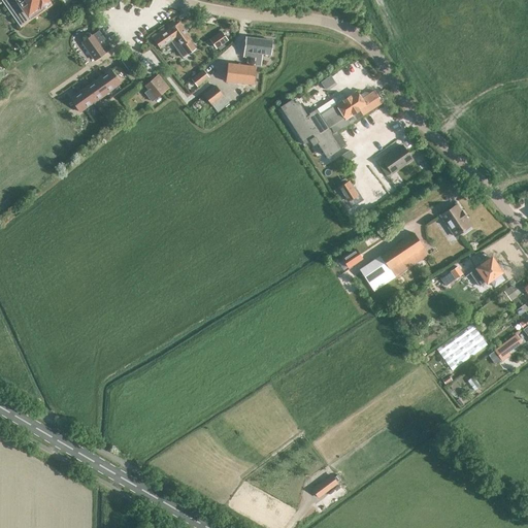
[(20,27),(30,20),(42,10),(40,8),(48,2),(46,0),(0,0),(3,2),(20,27)]
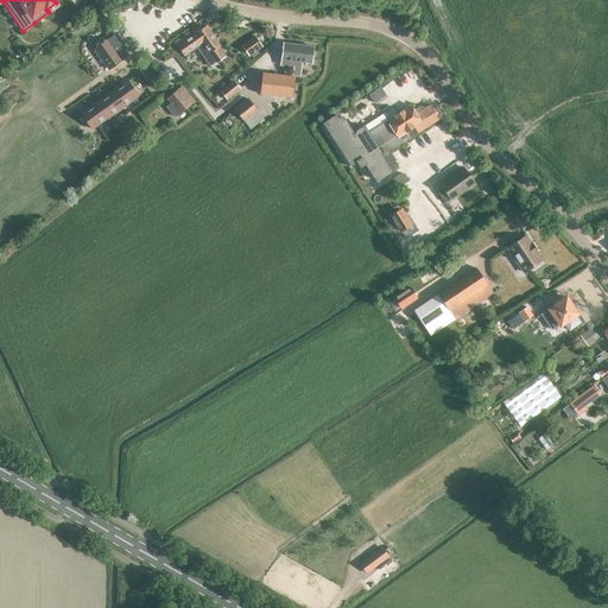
[(185,35),(172,44),(182,57),(196,46),(206,59),(204,61),(208,64),(209,64),(210,67),(219,61),(220,62),(225,59),(223,57),(225,56),(217,46),(219,45),(206,26),(189,38),(185,35)]
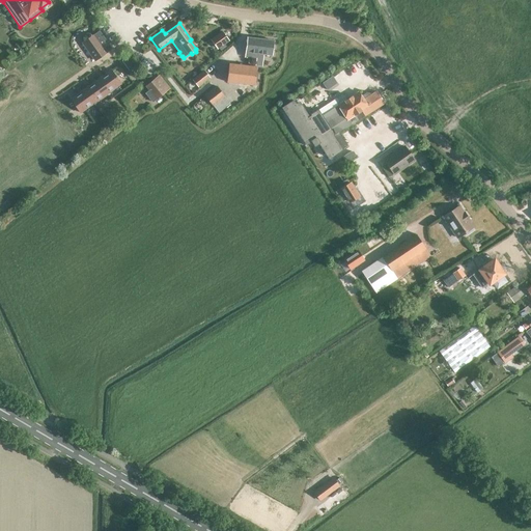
[(83,37),(82,38),(83,39),(83,42),(82,43),(95,60),(106,53),(106,52),(111,49),(99,31),(93,35),(92,35),(90,34),(89,33),(87,33),(86,33),(85,34),(83,35),(83,37)]
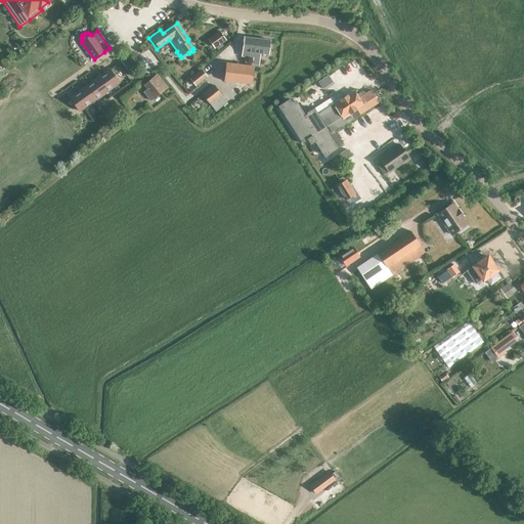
[(219,32),(208,39),(214,47),(225,40),(219,32)]
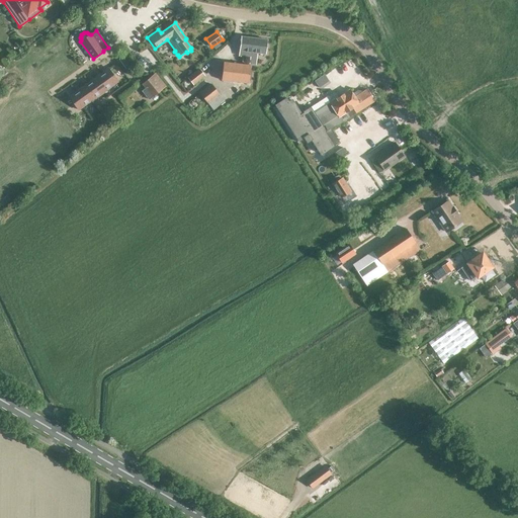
[(241,36),(240,51),(251,52),(249,64),(255,65),(257,53),(265,54),(267,39),(241,36)]
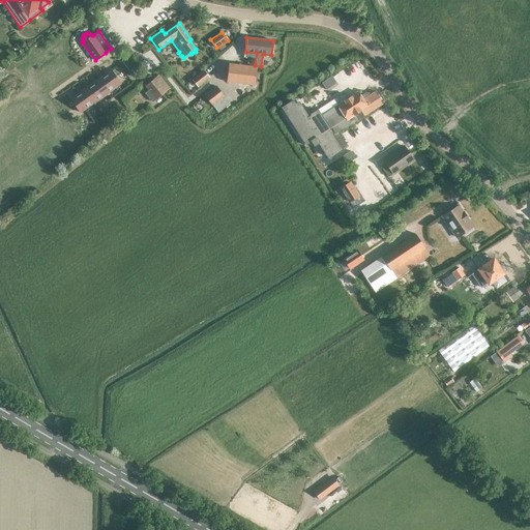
[(125,59),(122,61),(134,78),(138,75),(125,59)]
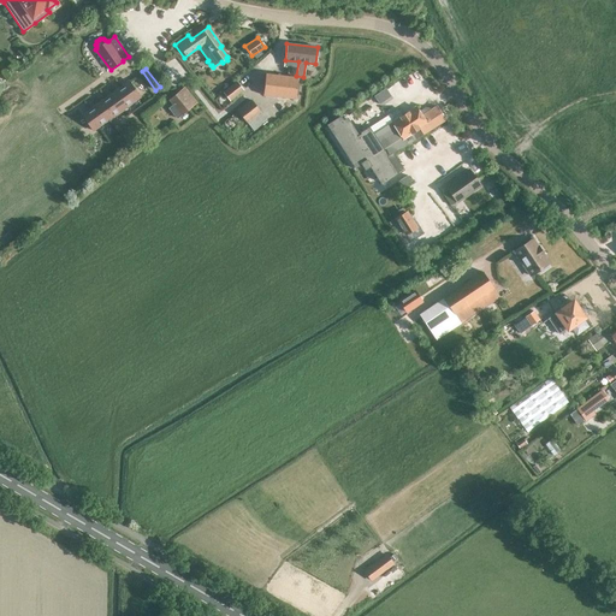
[(297,98),(300,77),(296,77),(266,73),(264,94),(297,98)]
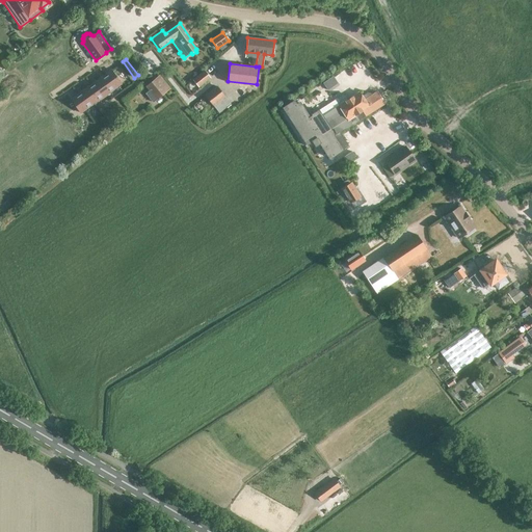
[(71,99),(80,113),(94,103),(96,107),(102,103),(99,100),(121,84),(111,70),(71,99)]
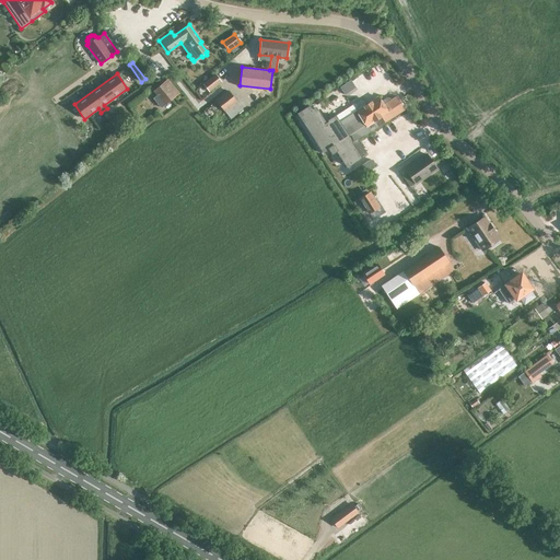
[(209,91),(221,82),(214,74),(202,83),(209,91)]
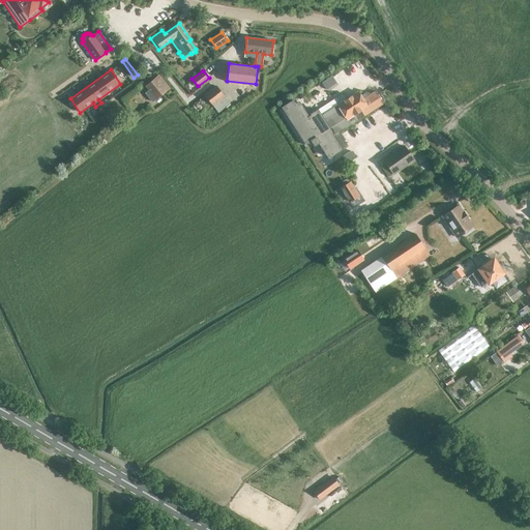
[(154,78),(144,86),(155,99),(166,91),(154,78)]
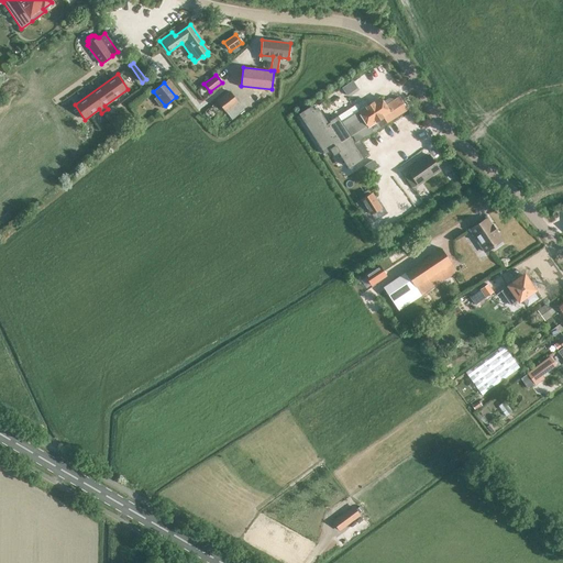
[(232,119),(244,110),(230,91),(218,101),(232,119)]
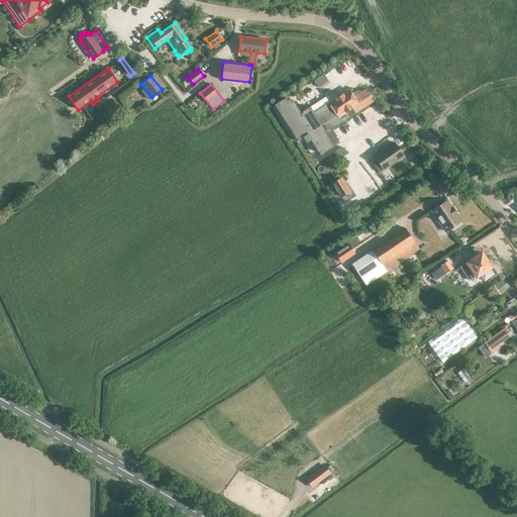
[(285,97),(273,105),(297,141),(302,138),(304,140),(310,136),(310,137),(314,134),(312,132),(320,126),(324,132),(374,100),(367,90),(353,98),(348,90),(313,113),(308,107),(301,111),(302,112),(300,114),(290,99),(287,101),(285,97)]
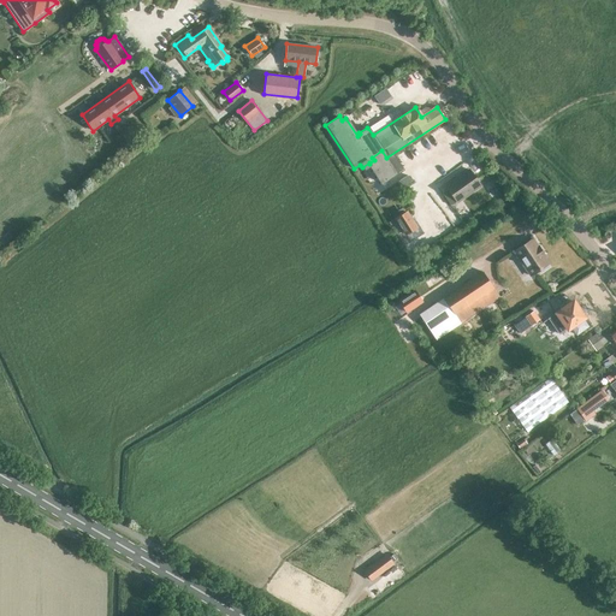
[(477,164),(468,170),(474,178),(483,173),(477,164)]
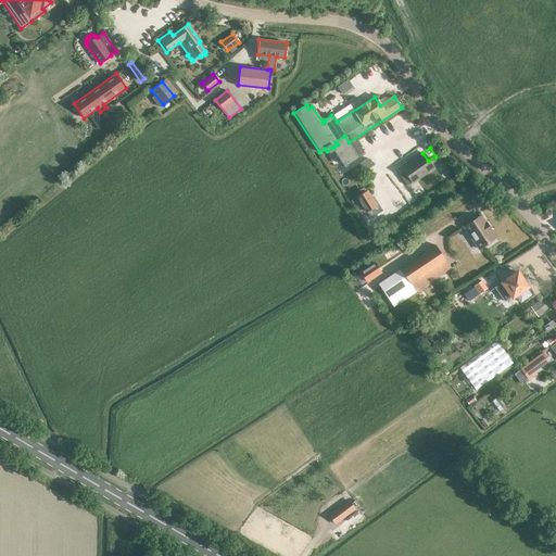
[(428,161),(422,153),(402,168),(404,171),(399,175),(406,186),(412,181),(413,182),(433,167),(428,161)]
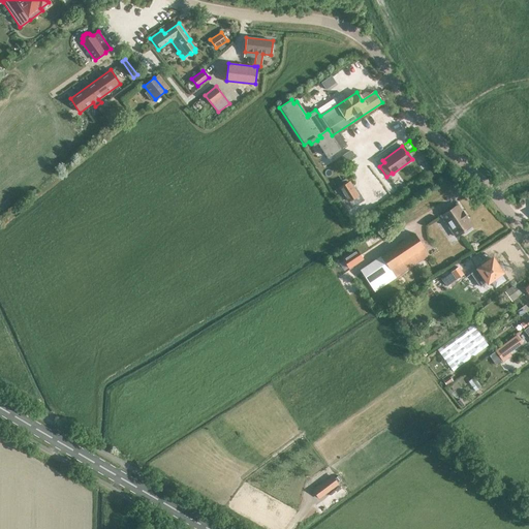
[(348,182),(340,187),(348,201),(358,196),(348,182)]
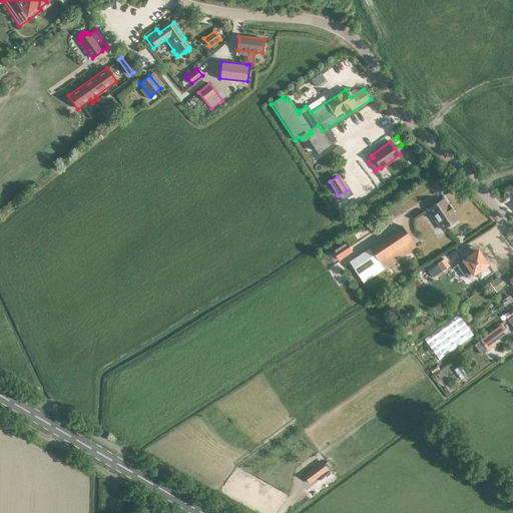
[(457,219),(443,198),(428,209),(442,229),(450,224),(451,226),(457,222),(456,220),(457,219)]
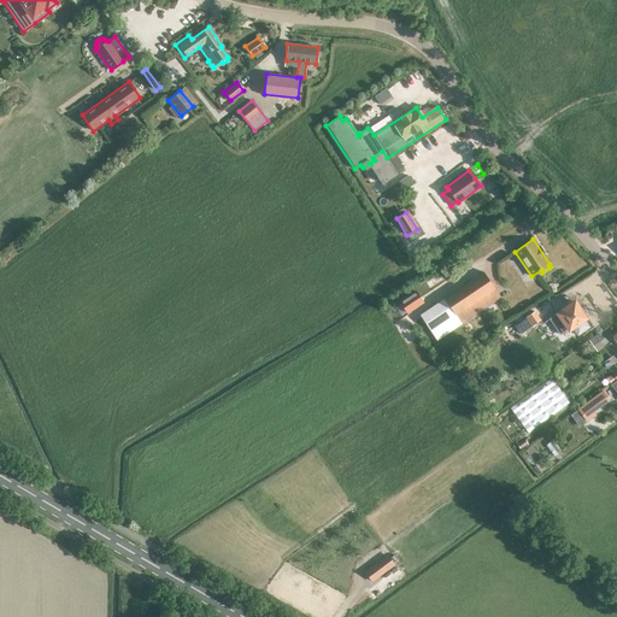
[(436,341),(500,298),(483,272),(419,315),(436,341)]
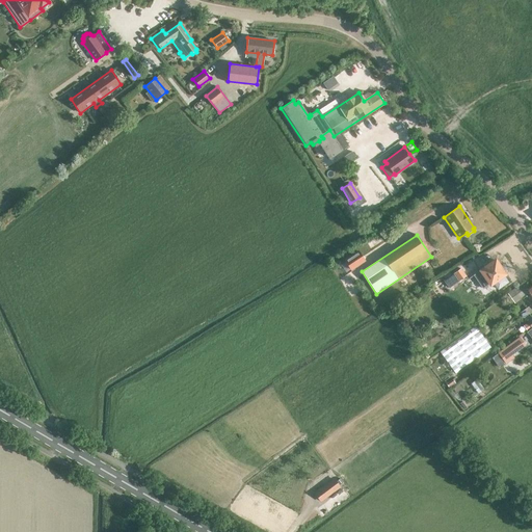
[(344,260),(350,269),(364,260),(358,250),(344,260)]
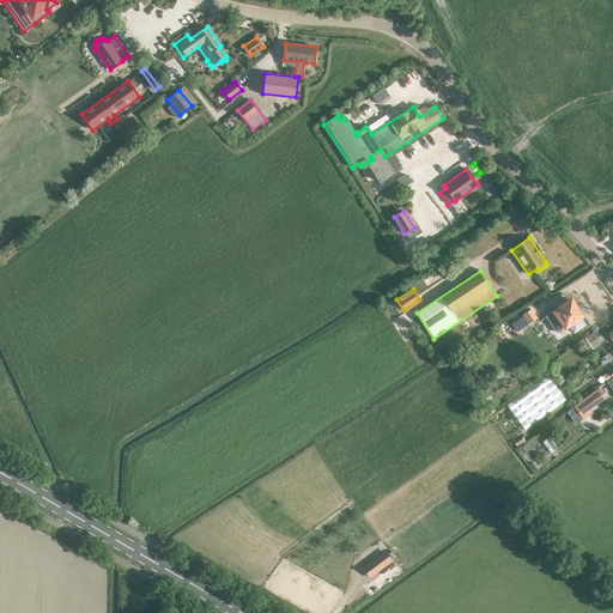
[(553,313),(546,319),(557,333),(564,327),(565,328),(582,316),(581,315),(586,313),(580,304),(575,308),(570,301),(553,313)]
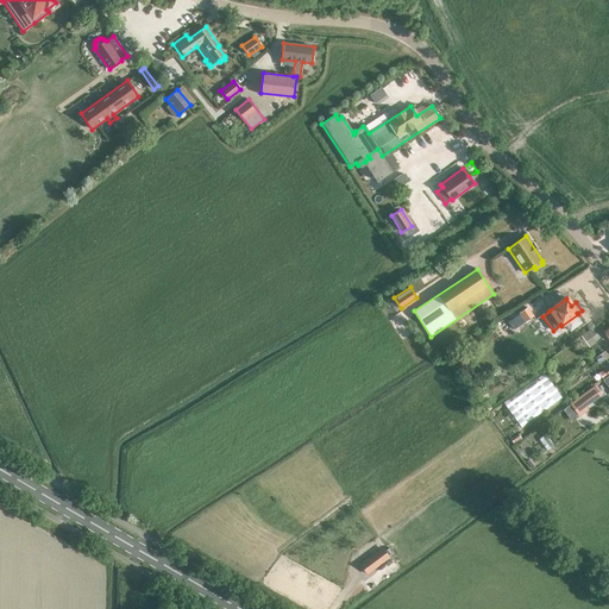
[(519,313),(525,321),(532,316),(527,308),(519,313)]
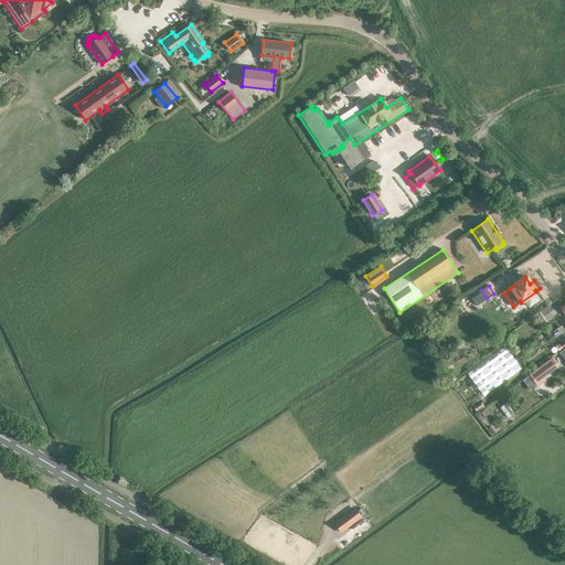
[(543,317),(558,306),(555,301),(540,311),(543,317)]
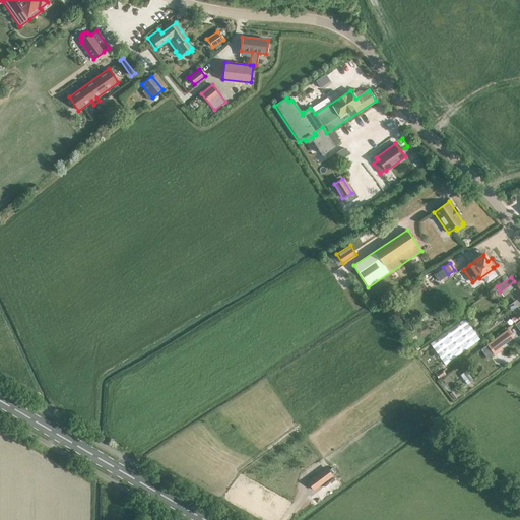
[(514,281),(500,291),(503,295),(506,300),(511,296),(508,291),(516,285),(519,289),(519,278),(514,282),(514,281)]
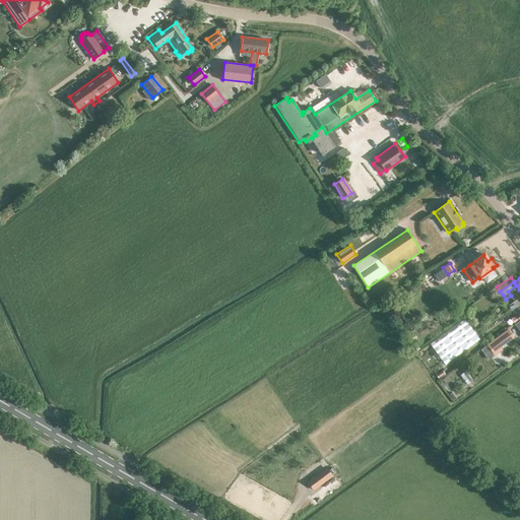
[(519,297),(512,303),(508,306),(511,309),(515,306),(519,302),(519,311),(514,315),(515,316),(511,319),(515,324),(518,321),(519,319),(519,297)]
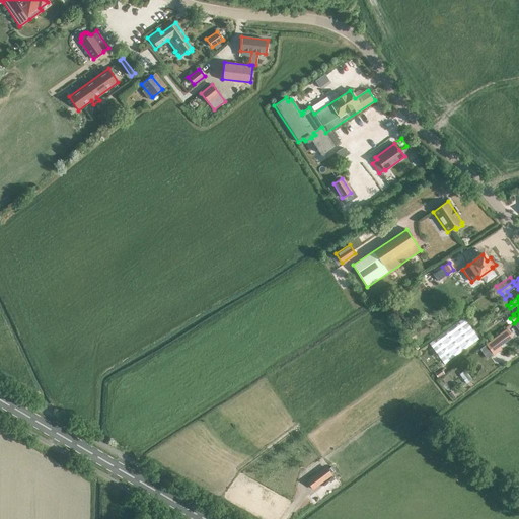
[(506,329),(486,344),(494,354),(500,349),(499,347),(512,337),(506,329)]
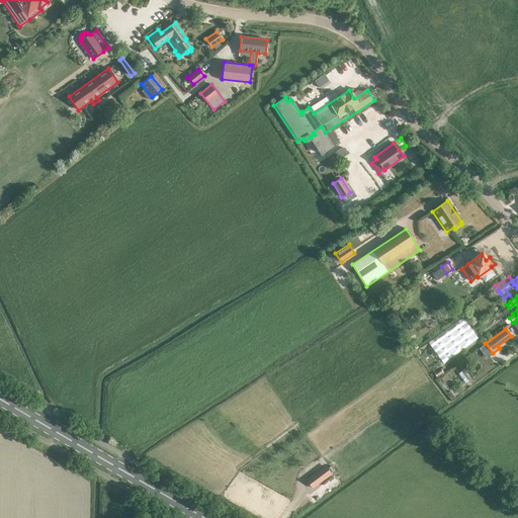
[(331,475),(324,466),(305,481),(311,490),(331,475)]
